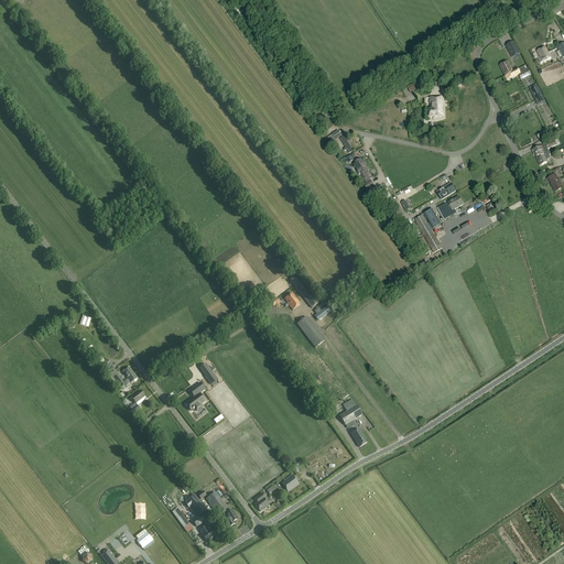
[(502,42),(492,49),(496,54),(506,47),(502,42)]
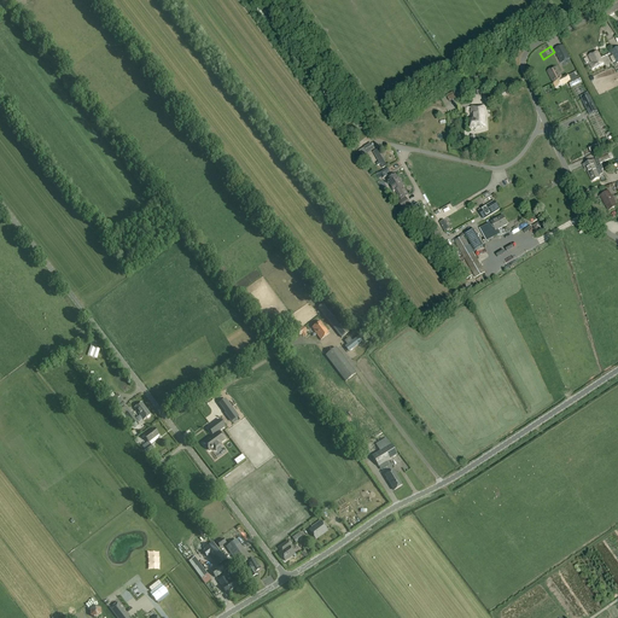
[(570,59),(563,46),(554,51),(561,64),(570,59)]
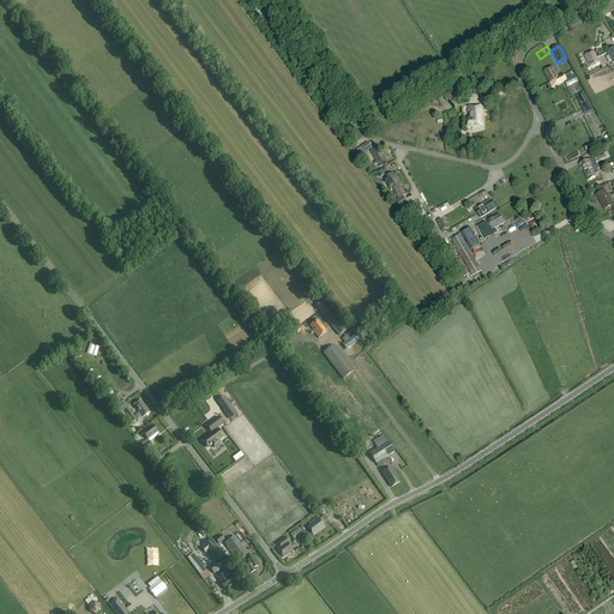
[(585,65),(588,70),(600,64),(594,52),(585,56),(589,64),(585,65)]
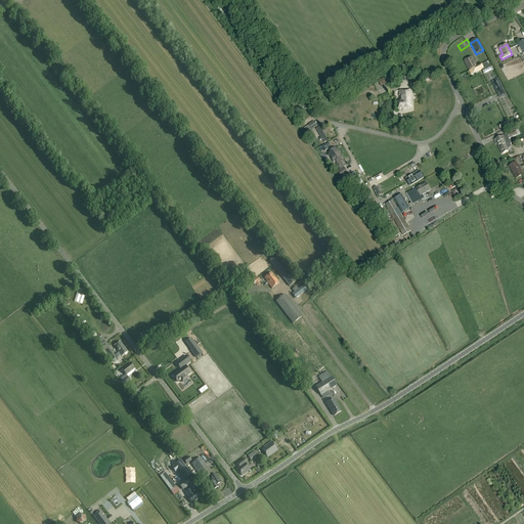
[(477,68),(477,67),(472,57),(464,61),(470,72),(477,68)]
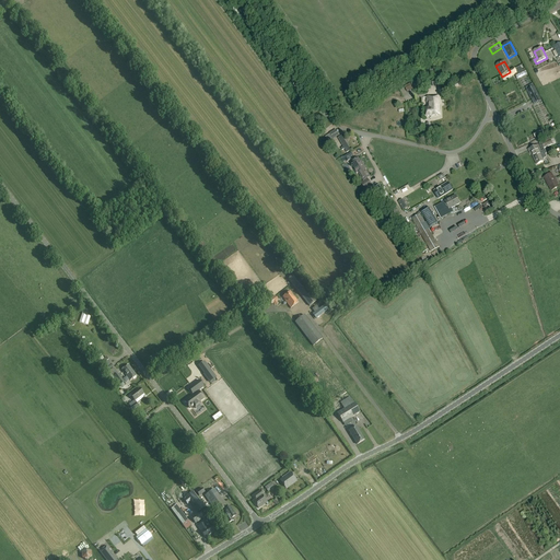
[(407,93),(424,84),(422,79),(433,73),(430,67),(419,71),(420,74),(408,80),(410,84),(405,86),(407,93)]
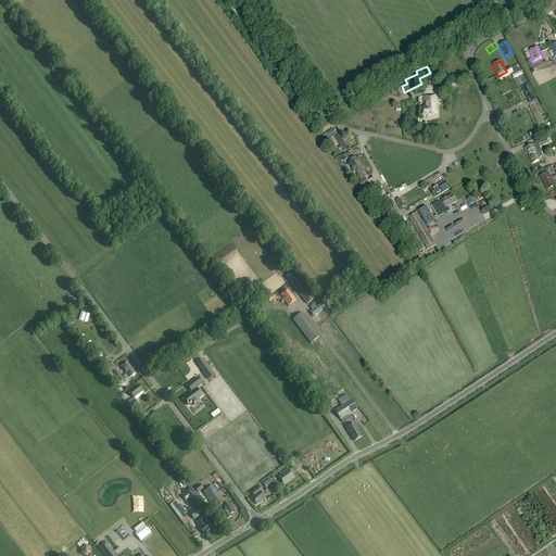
[(517,66),(510,70),(510,68),(506,71),(506,72),(498,76),(500,79),(508,75),(510,74),(514,79),(523,74),(520,70),(519,71),(517,66)]
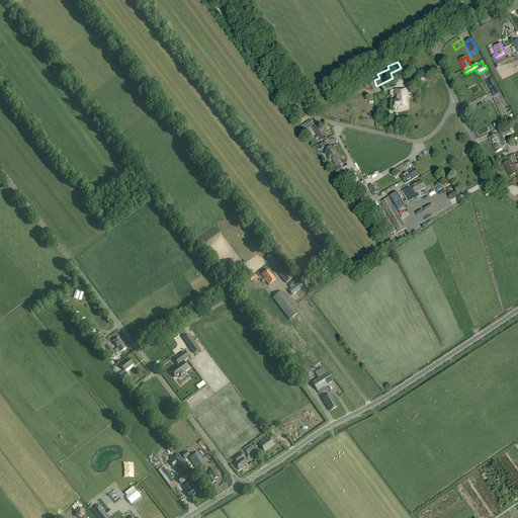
[(488,84),(494,97),(500,94),(494,81),(488,84)]
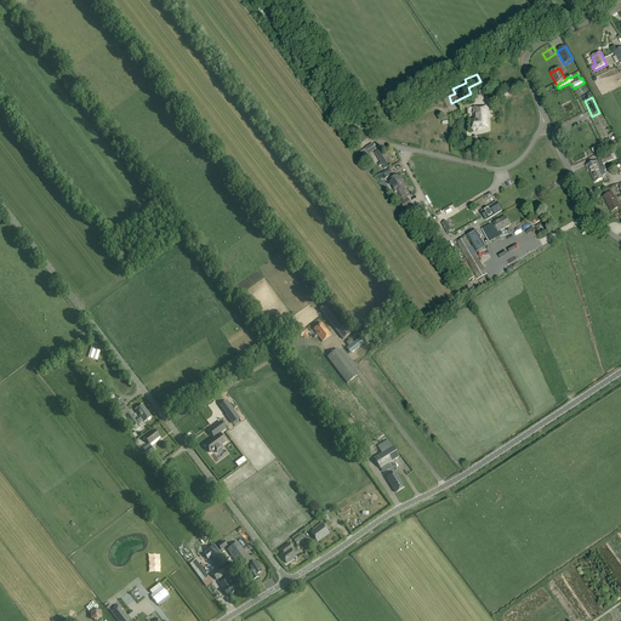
[(365,148),(369,154),(376,151),(372,144),(365,148)]
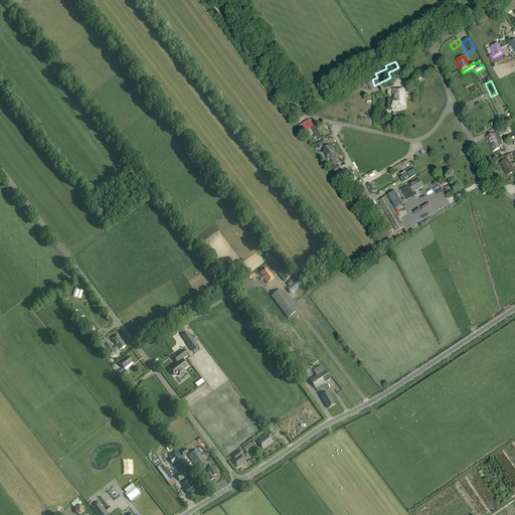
[(490,124),(493,129),(500,125),(498,120),(490,124)]
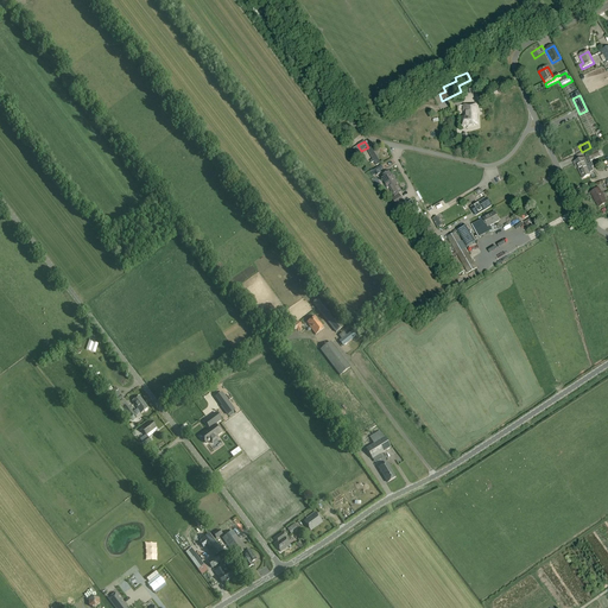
[(371,164),(374,163),(377,166),(380,164),(371,149),(367,151),(373,160),(369,162),(371,164)]
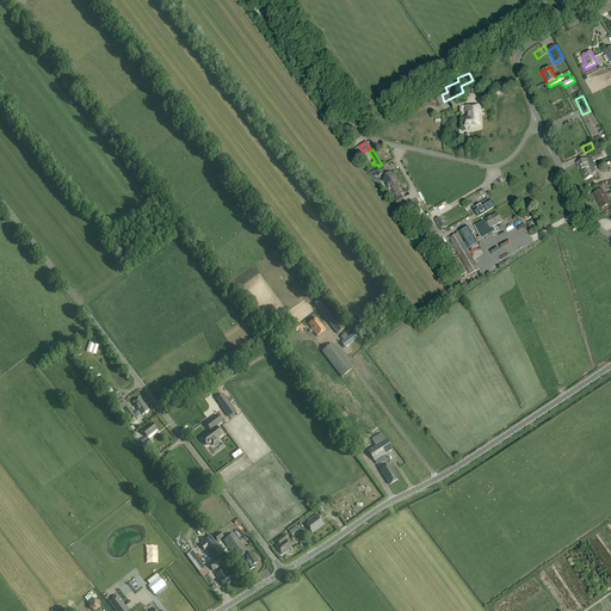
[(588,158),(592,164),(603,158),(600,153),(598,149),(593,152),(594,155),(588,158)]
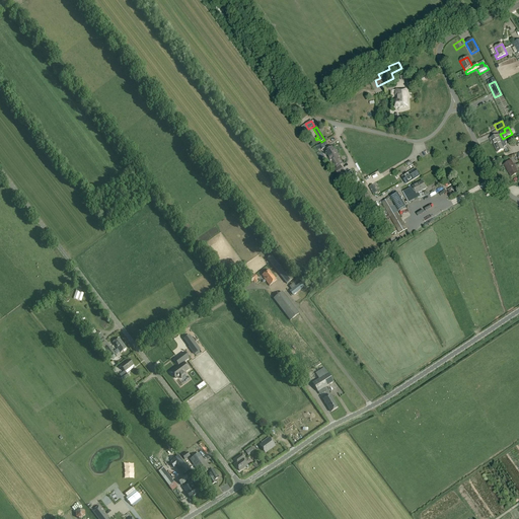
[(505,139),(500,141),(499,140),(501,139),(499,135),(490,139),(492,143),(493,143),(497,152),(504,149),(504,148),(506,147),(506,145),(505,144),(507,143),(505,139)]
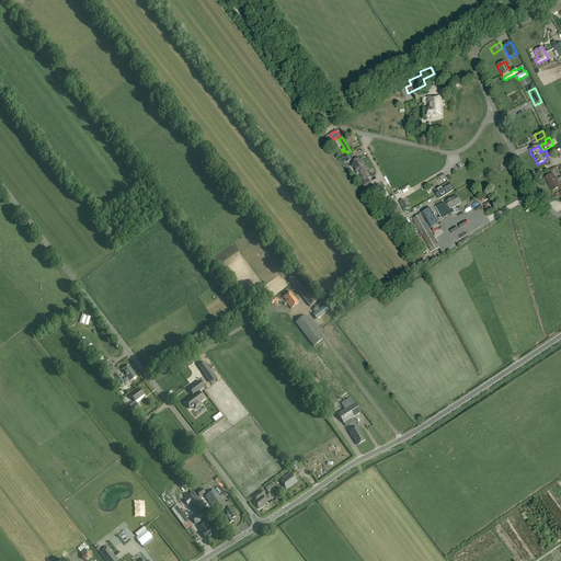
[(352,153),(344,158),(342,159),(342,161),(345,160),(346,163),(351,161),(350,159),(354,157),(352,153)]
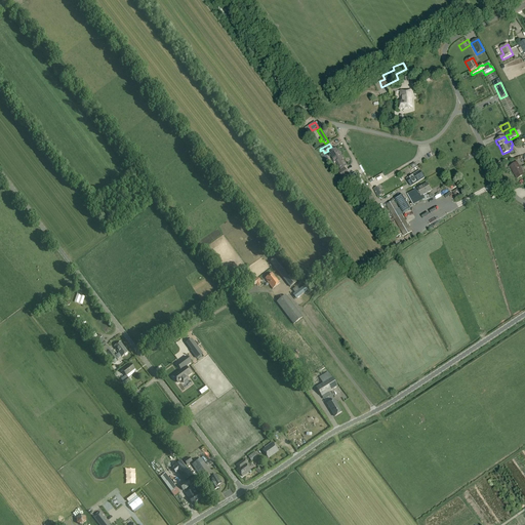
[(330,153),(340,169),(347,166),(336,149),(330,153)]
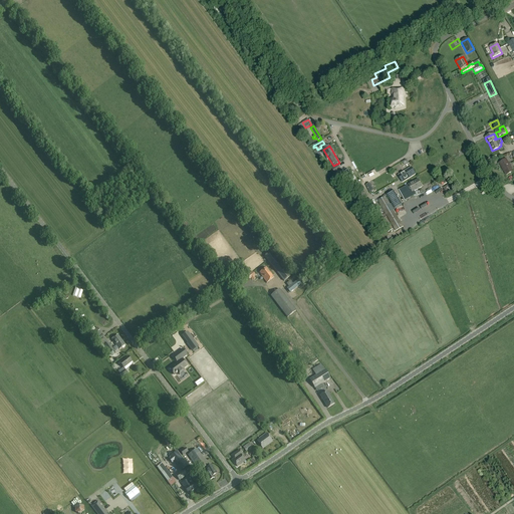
[(506,176),(513,172),(512,170),(513,169),(510,164),(509,165),(506,160),(499,164),(506,176)]
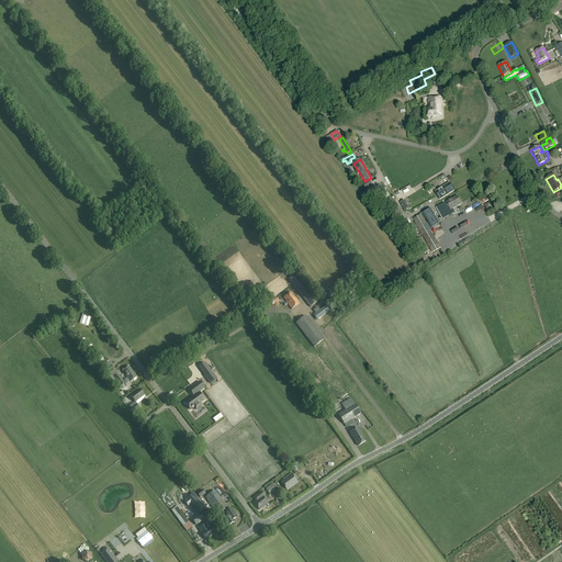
[(373,187),(369,179),(361,183),(367,191),(373,187)]
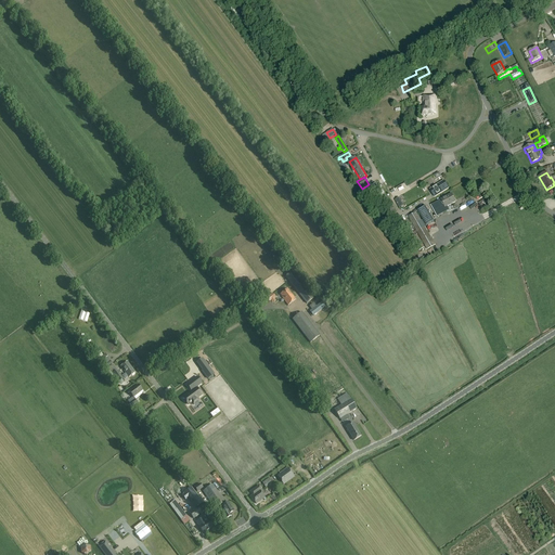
[(434,197),(438,195),(448,189),(443,181),(434,188),(429,191),(434,197)]
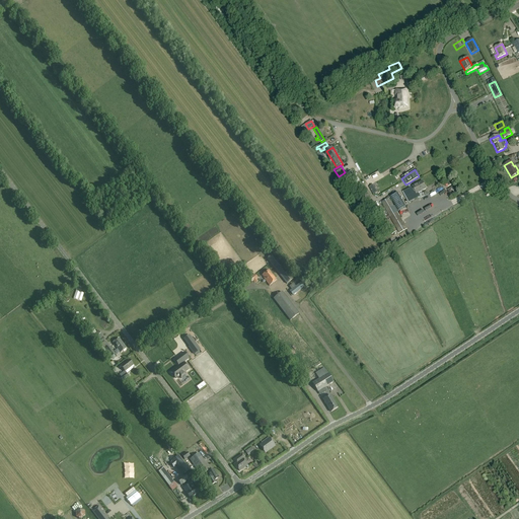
[(353,184),(359,180),(357,177),(356,178),(353,174),(348,178),(351,182),(353,184)]
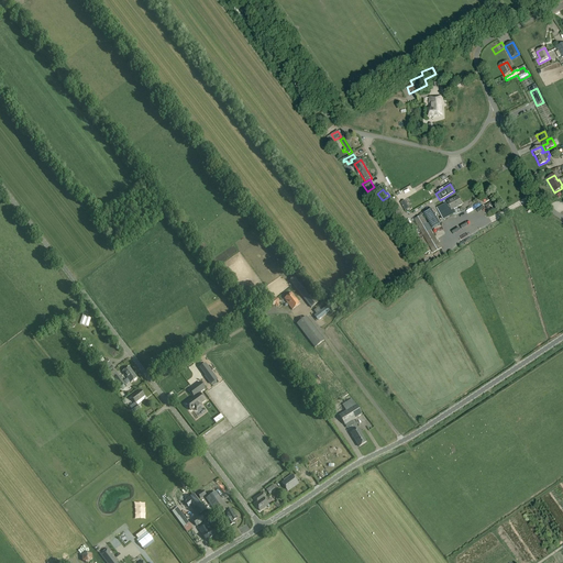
[(462,205),(457,197),(437,209),(440,214),(451,209),(452,210),(462,205)]
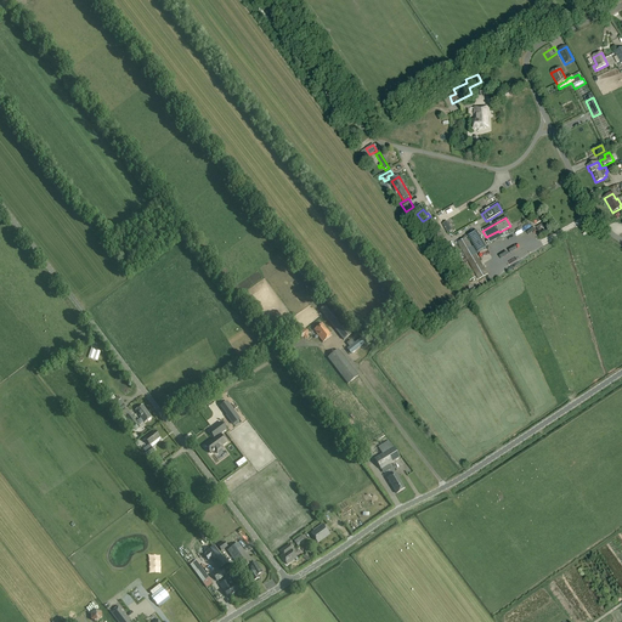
[(429,230),(448,259),(456,255),(445,239),(444,239),(434,226),(429,230)]
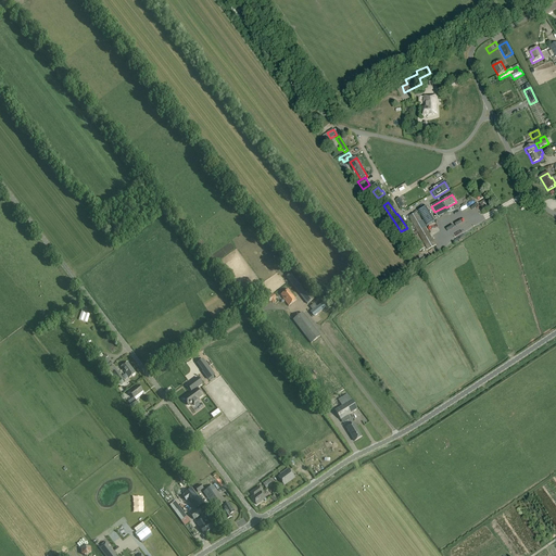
[(426,207),(418,212),(427,227),(434,223),(426,207)]
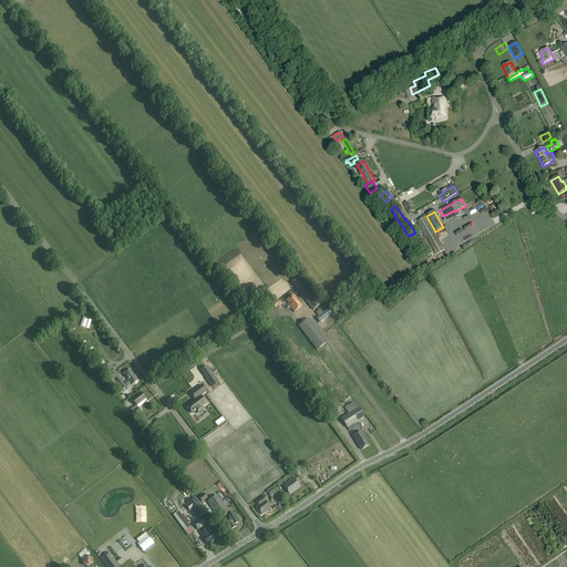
[(424,217),(416,222),(437,256),(445,251),(424,217)]
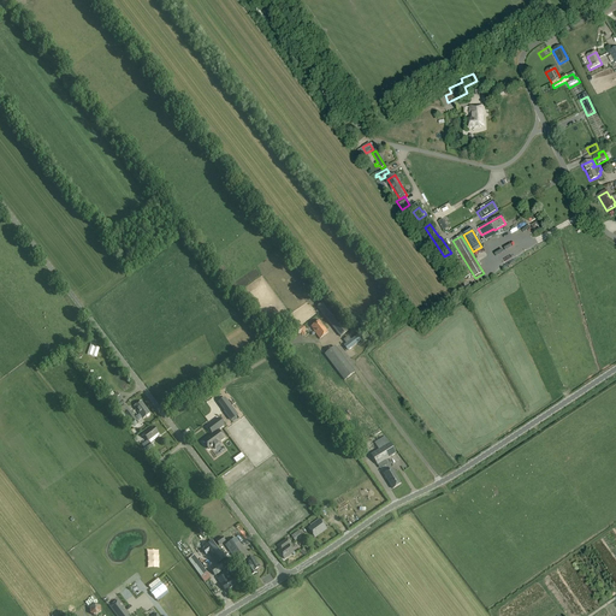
[(467,267),(462,261),(455,266),(461,277),(462,276),(465,279),(472,276),(467,268),(467,267)]
